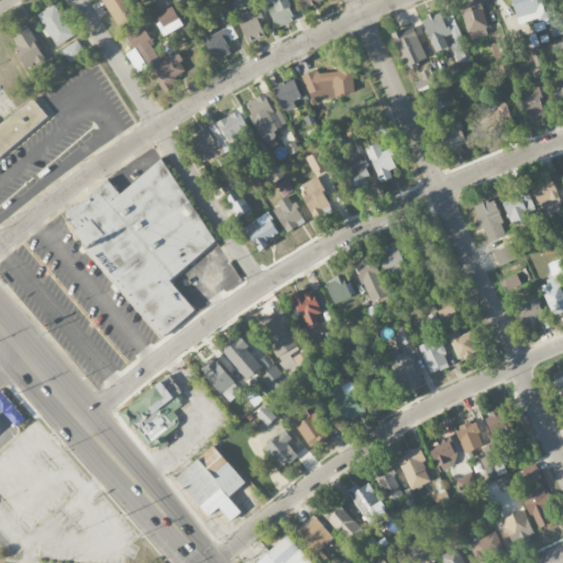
[(127,0),(101,0),(119,29),(138,18),(127,0)]
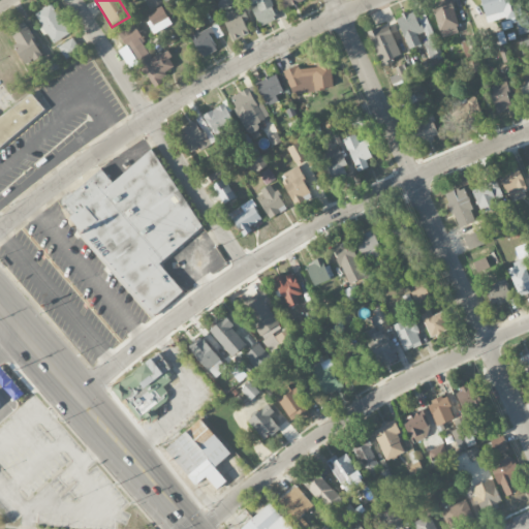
[(252,8),(260,26),(279,18),(270,0),(255,0),(258,5),(252,8)]
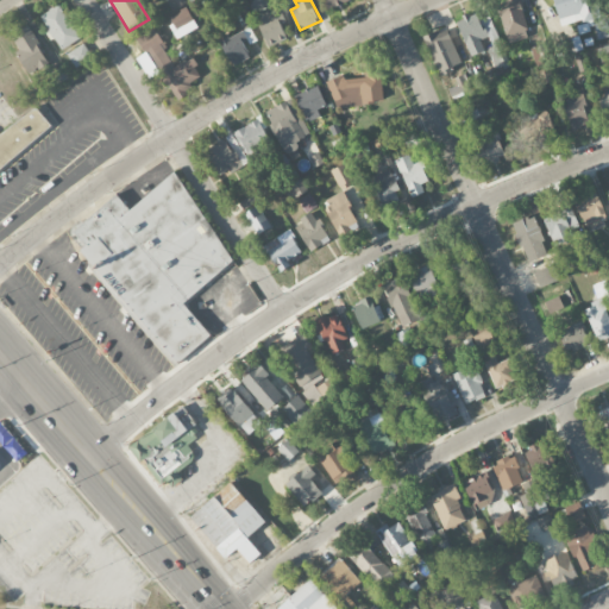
[(508,43),(531,37),(520,0),(508,0),(497,4),(508,43)]
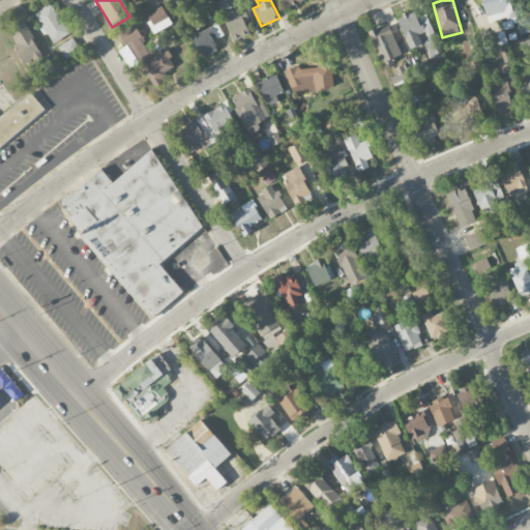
[(481,0),(489,25),(519,16),(514,0),(481,0)]
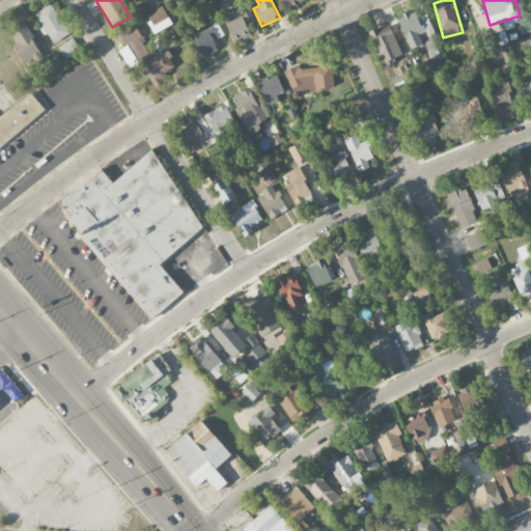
[(53,44),(70,33),(51,4),(34,15),(53,44)]
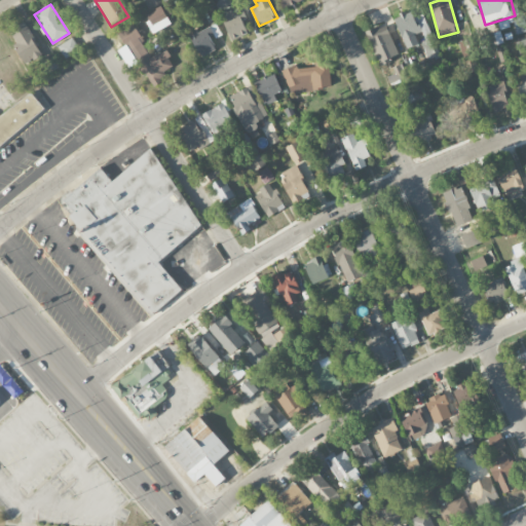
[(143,16),(154,34),(172,23),(160,6),(143,16)]
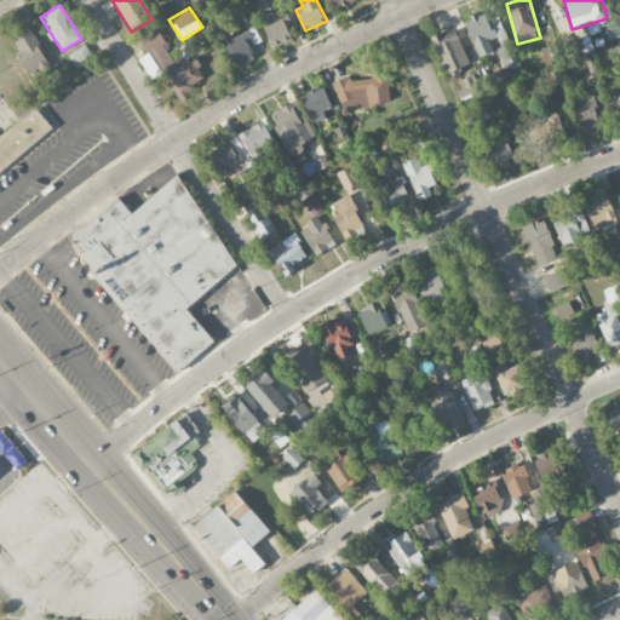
[(273,49),(292,40),(280,10),(268,15),(265,9),(257,12),(273,49)]
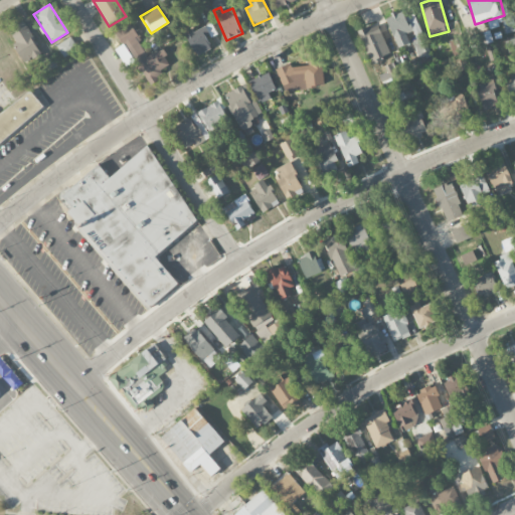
[(397,48),(409,43),(406,33),(413,31),(416,39),(412,41),(420,61),(432,57),(415,14),(405,18),(402,11),(385,17),(397,48)]
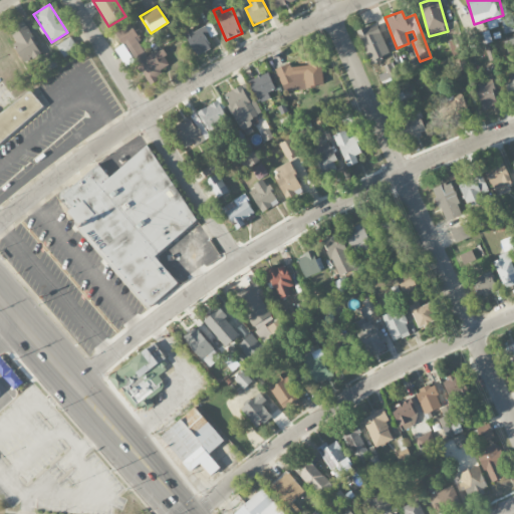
[(9,31),(16,43),(13,45),(22,63),(41,53),(25,22),(9,31)]
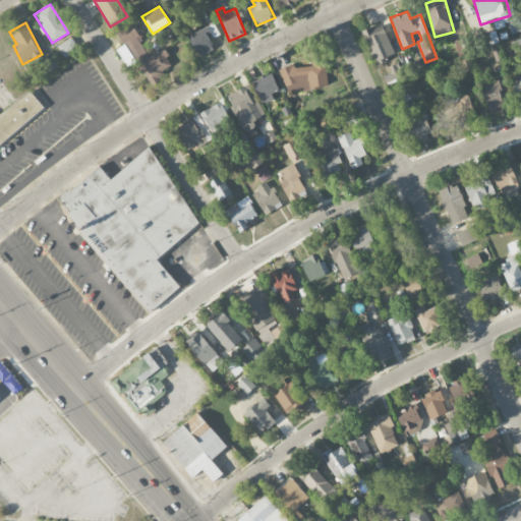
[(119,29),(143,84),(174,71),(165,49),(148,56),(133,22),(119,29)]
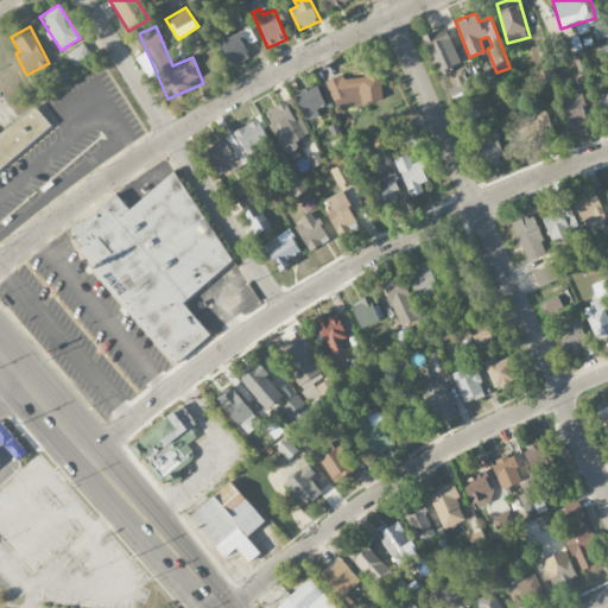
[(245,44),(255,40),(251,27),(219,39),(229,67),(251,58),(245,44)]
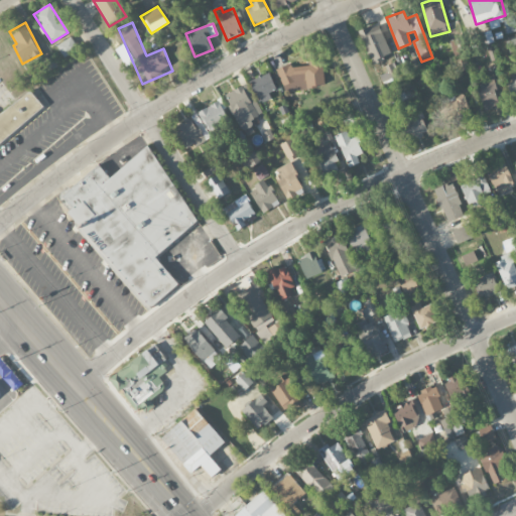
[(358,31),(373,63),(392,54),(380,29),(374,32),(370,25),(358,31)]
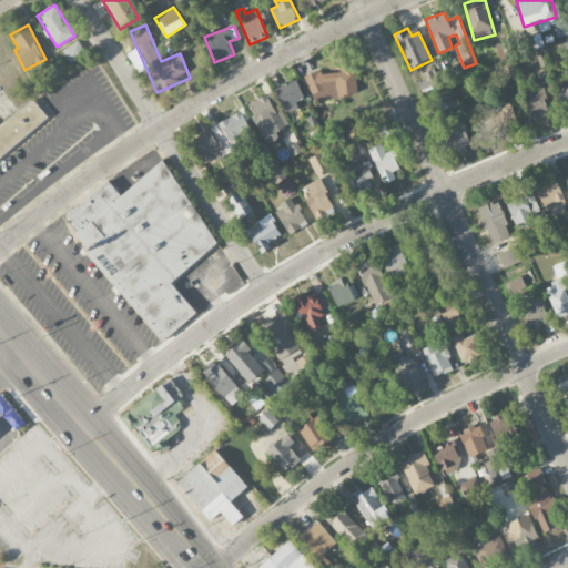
[(63,50),(71,62),(87,53),(79,40),(63,50)]
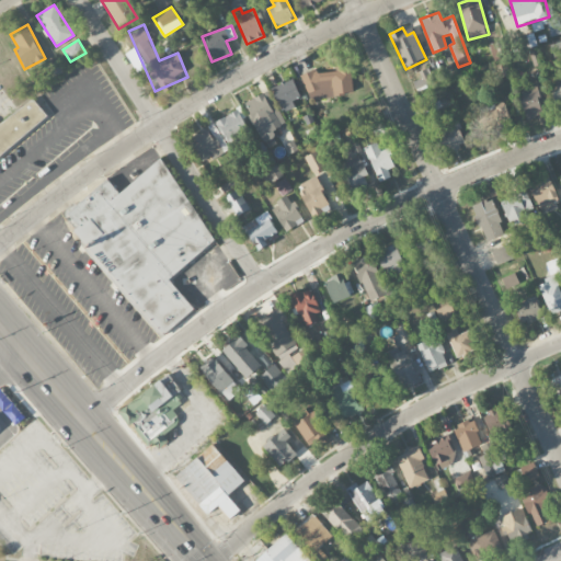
[(560,42),(551,44),(553,57),(560,55),(560,42)]
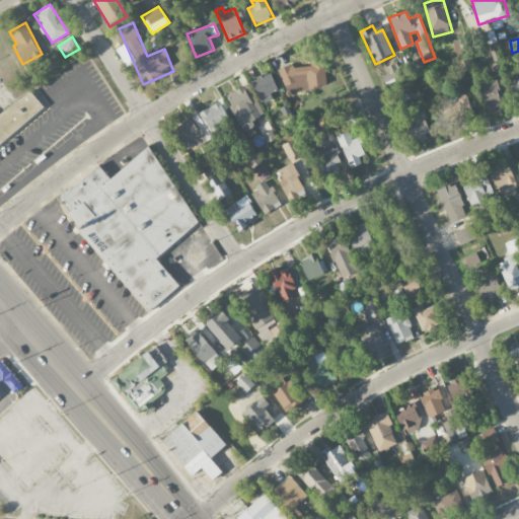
[(464,54),(461,40),(452,41),(456,56),(464,54)]
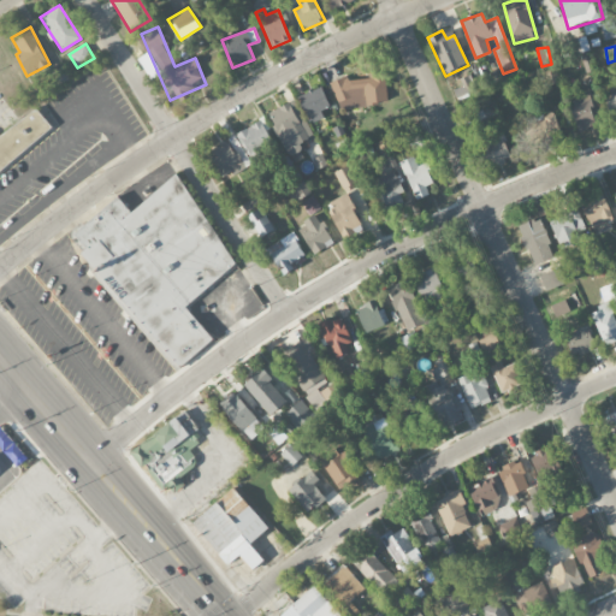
[(561,83),(557,69),(542,71),(545,86),(561,83)]
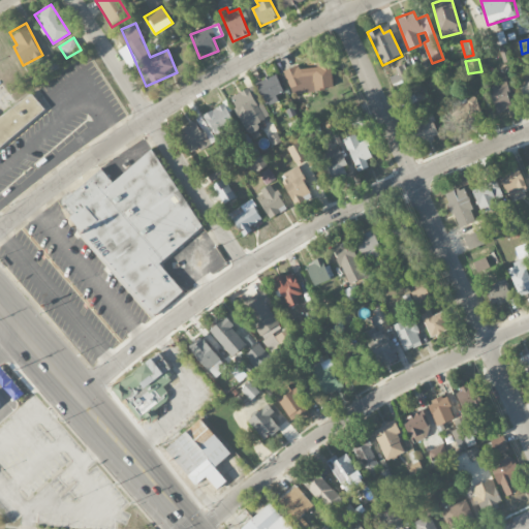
[(289,95),(334,88),(330,63),(285,70),(289,95)]
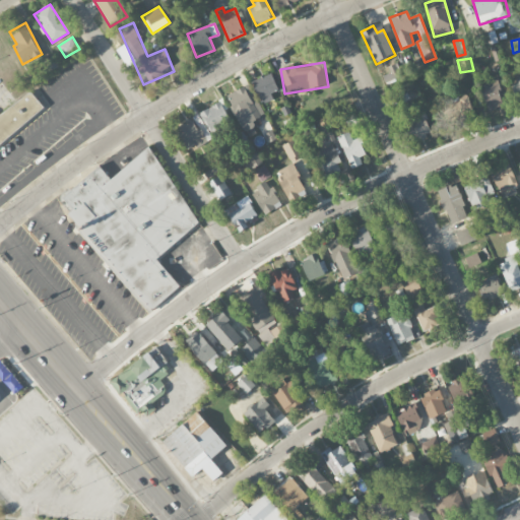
[(273,100),(271,93),(278,90),(271,73),(252,80),(261,105),(273,100)]
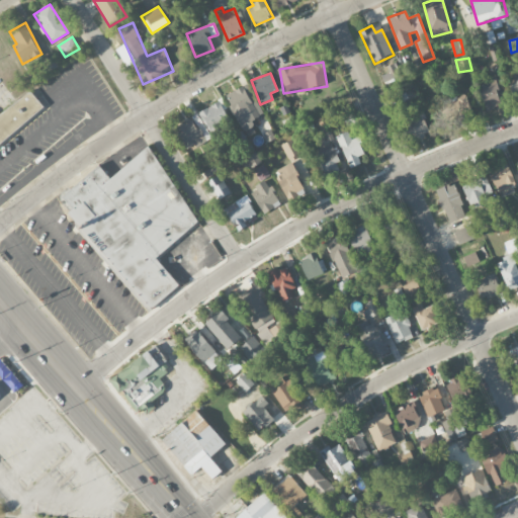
[(479,83),(486,110),(501,106),(495,79),(479,83)]
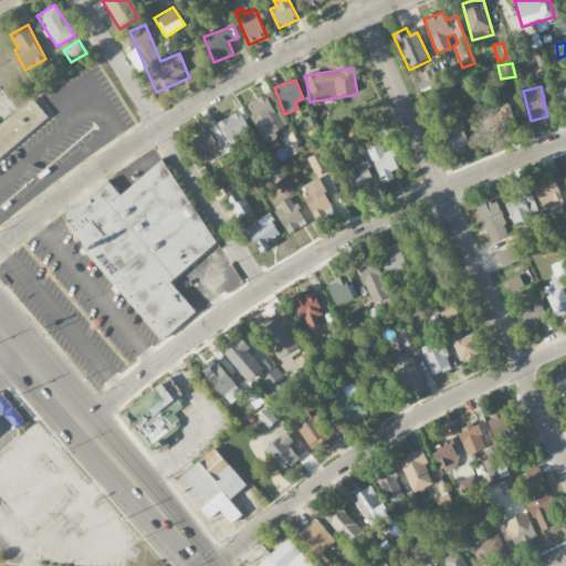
[(278,138),(274,132),(287,125),(271,92),(245,104),(265,145),(278,138)]
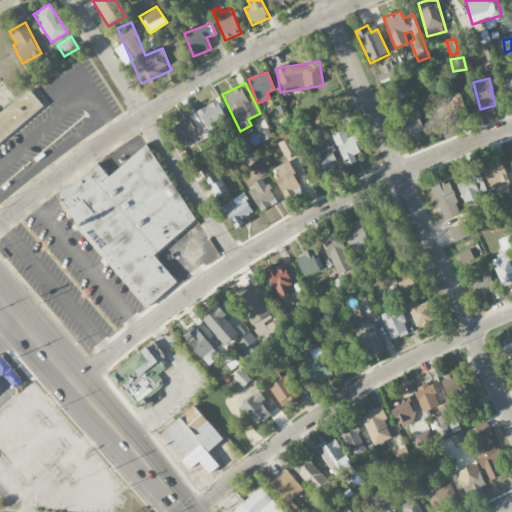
[(0,145),(46,110),(30,89),(0,112),(0,145)]
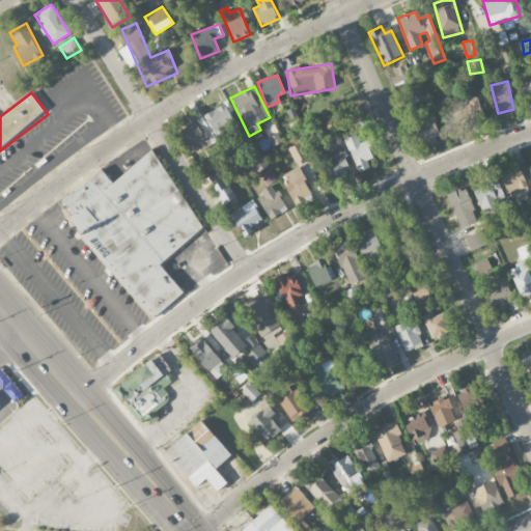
[(462,127),(485,117),(477,95),(469,100),(467,93),(450,101),(462,127)]
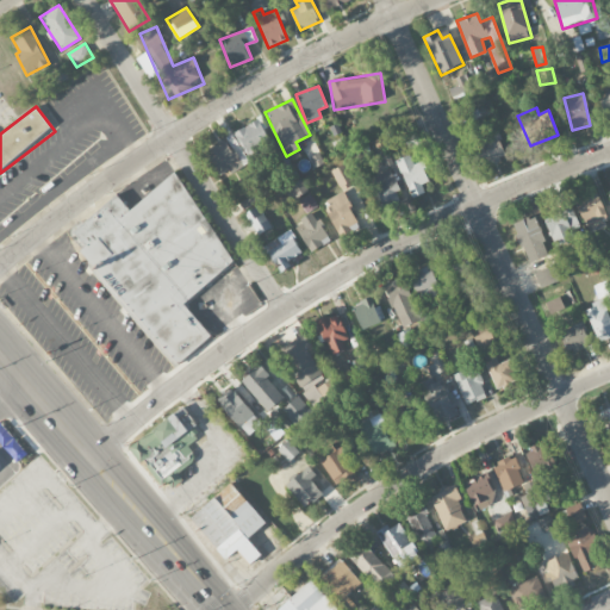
[(273,147),(260,120),(226,136),(240,162),(273,147)]
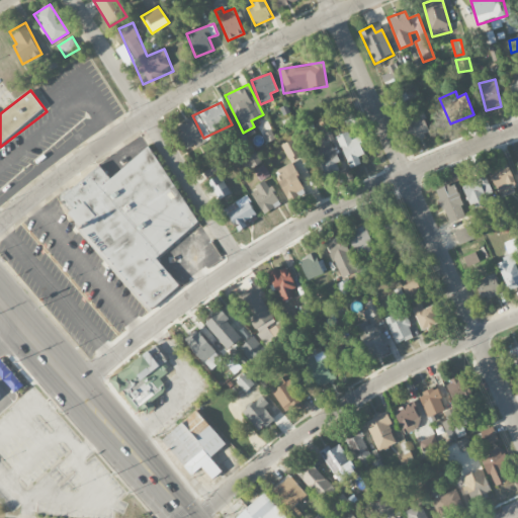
[(402,118),(409,140),(430,133),(423,111),(402,118)]
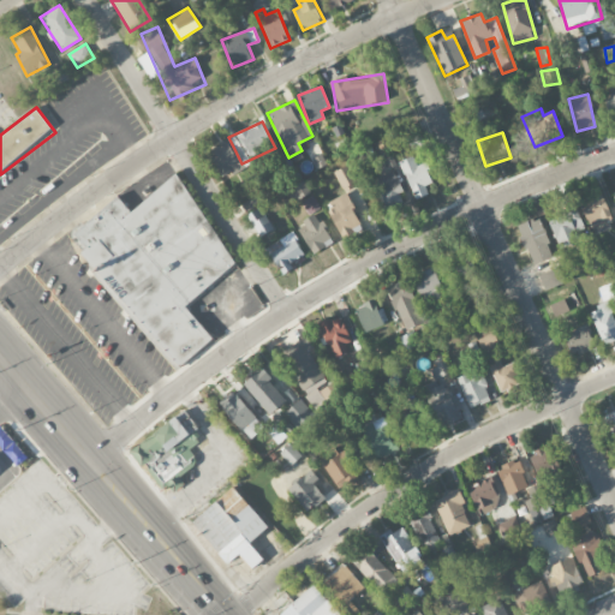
[(230,142),(209,151),(221,178),(242,168),(230,142)]
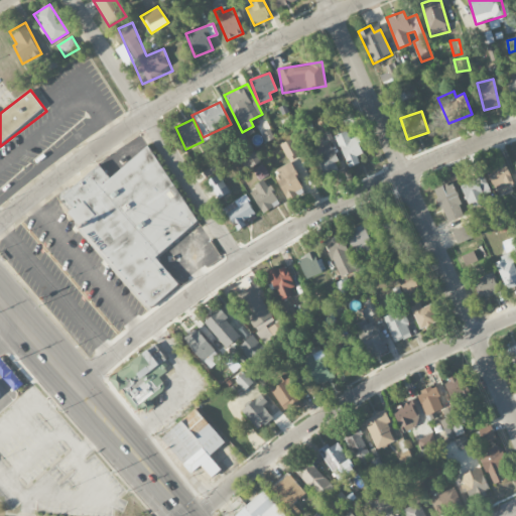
[(318,124),(327,141),(333,138),(325,121),(318,124)]
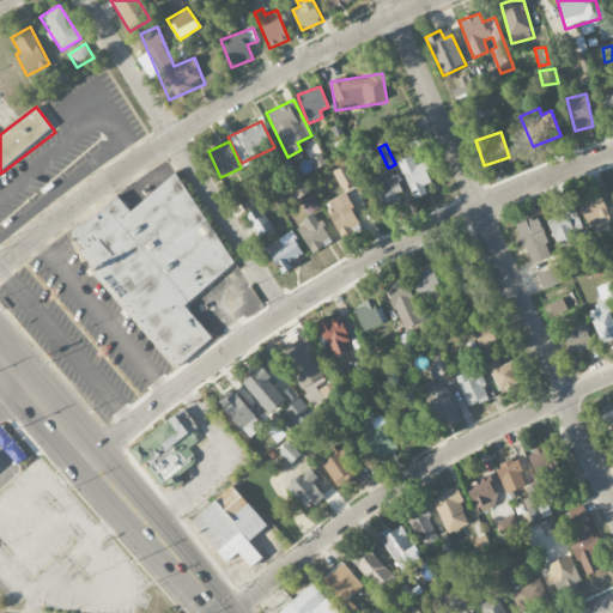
[(402,159),(410,198),(426,195),(424,184),(430,183),(426,163),(417,164),(414,157),(402,159)]
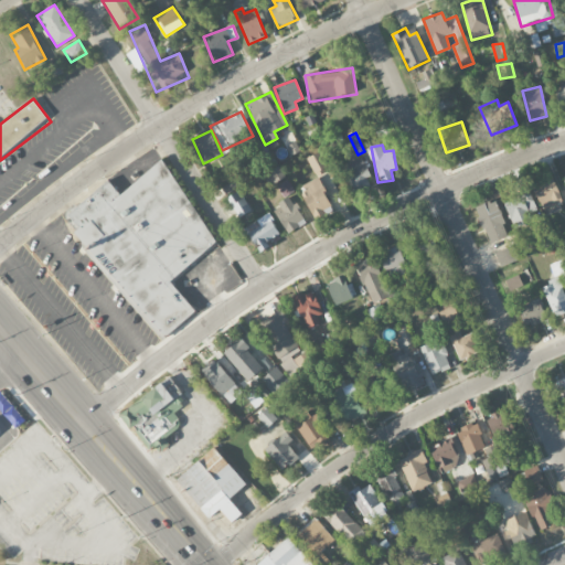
[(316,176),(329,169),(320,151),(307,159),(316,176)]
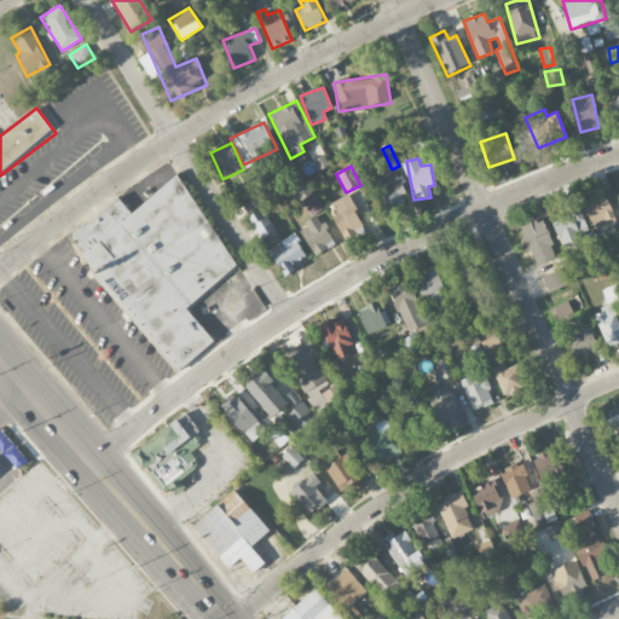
[(372,185),(386,213),(408,202),(393,175),(372,185)]
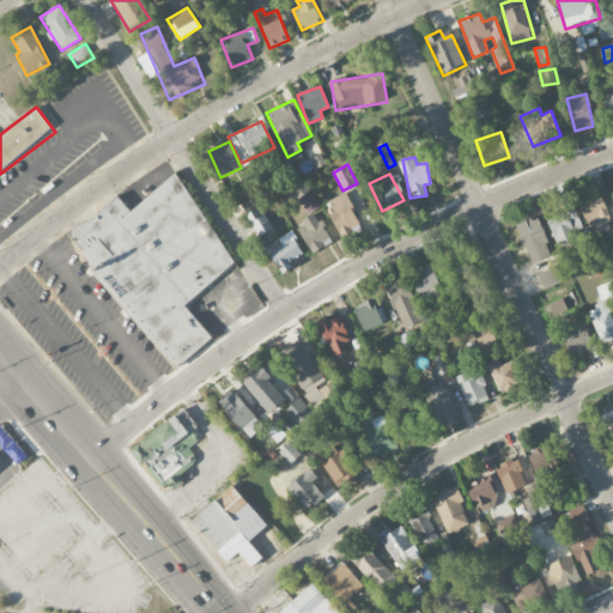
[(174,371),(213,340),(186,304),(240,262),(173,176),(129,211),(119,196),(68,236),(174,371)]
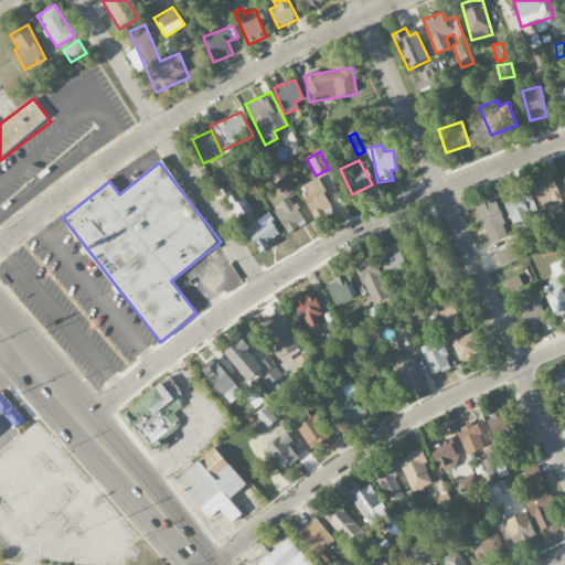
[(286,177),(278,166),(264,176),(270,187),(286,177)]
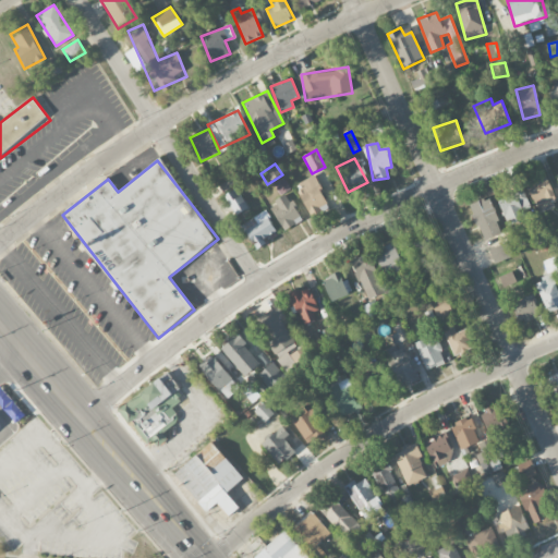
[(535,207),(556,199),(546,174),(525,182),(535,207)]
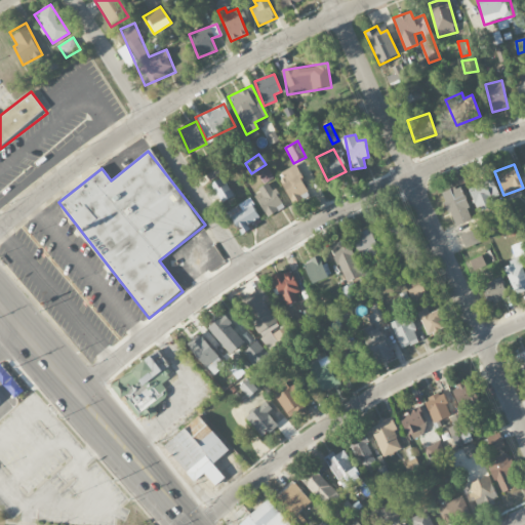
[(294,203),(311,194),(293,165),(278,174),(294,203)]
